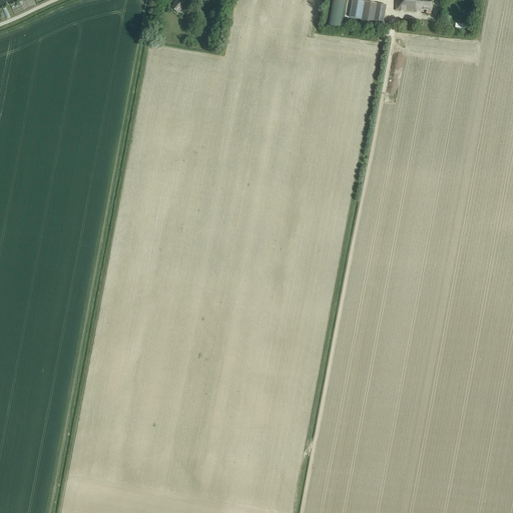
[(187,4),(189,0),(188,0),(176,0),(174,3),(175,4),(171,9),(177,14),(186,3),(187,4)]
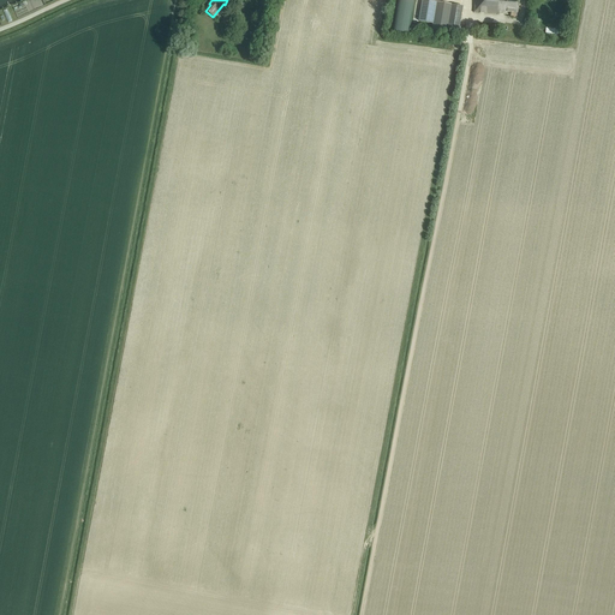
[(410,35),(413,0),(396,0),(392,33),(410,35)]
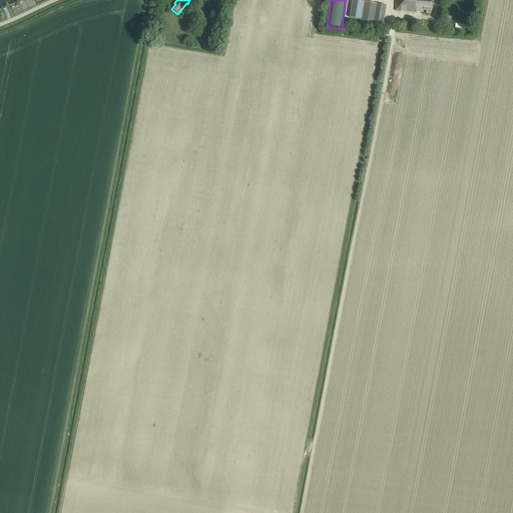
[(357,19),(356,26),(359,26),(360,20),(362,20),(365,2),(353,0),(350,18),(357,19)]
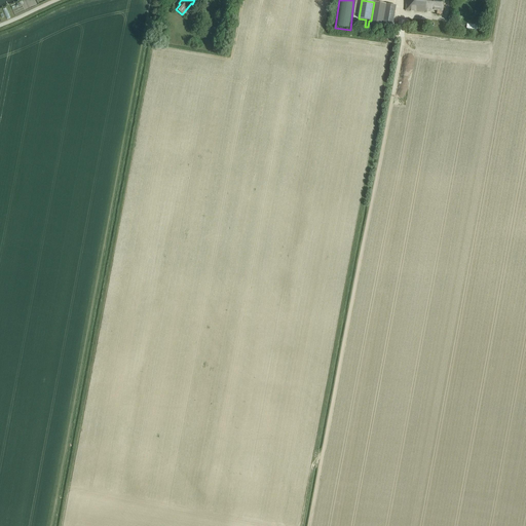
[(406,0),(405,10),(433,12),(433,11),(438,11),(437,13),(437,14),(442,14),(443,0),(406,0)]
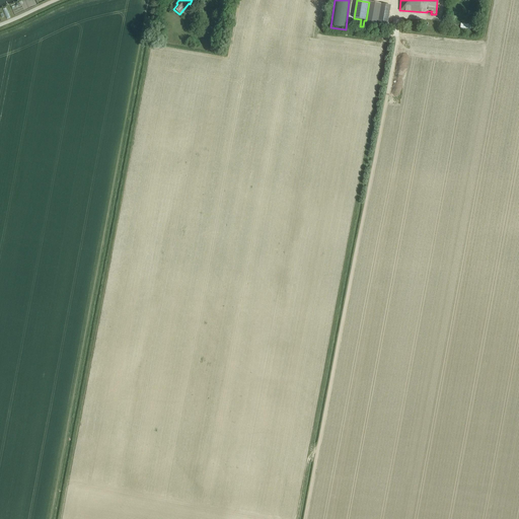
[(377,26),(387,28),(390,6),(381,4),(381,5),(380,11),(377,26)]
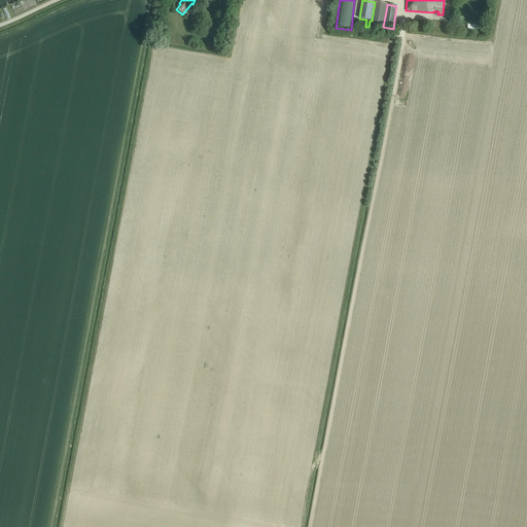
[(467,29),(479,30),(479,25),(472,25),(472,22),(468,22),(468,25),(467,29)]
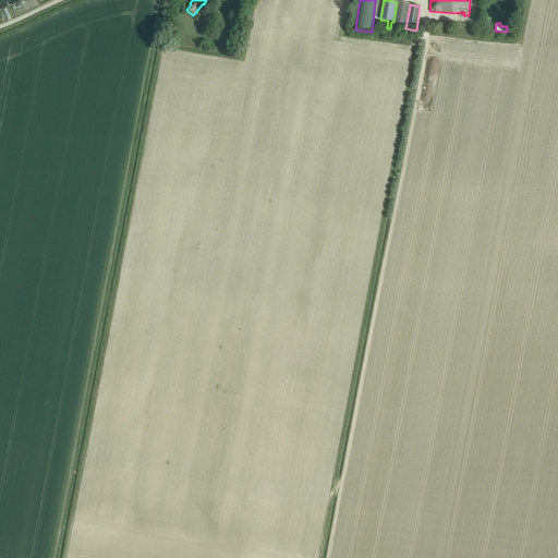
All buildings are outlined.
